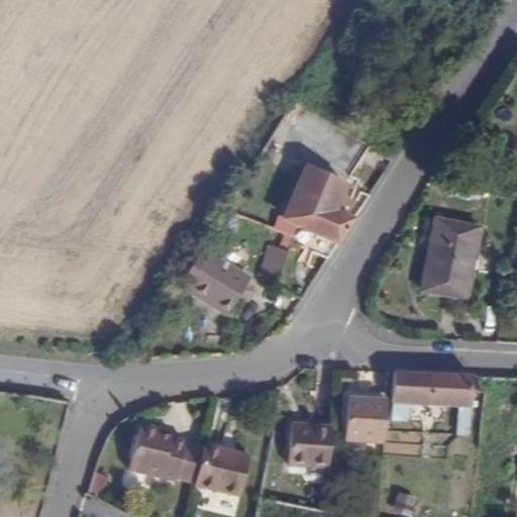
[(371,142),(304,105),(284,163),(311,172),(293,227),(306,231),(305,234),(345,247),(350,238),(362,221),(343,211),(353,185),(371,142)]
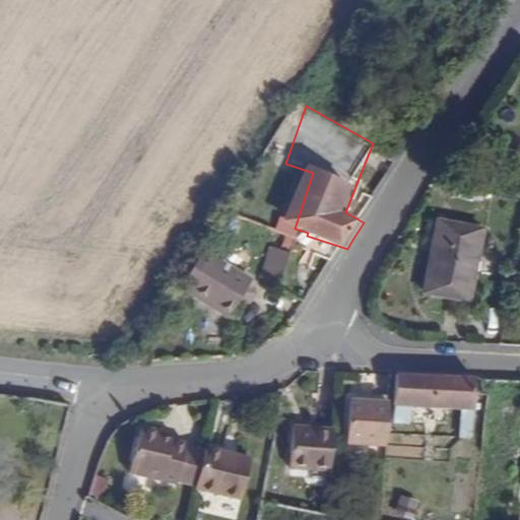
[(488,239),(443,228),(426,302),(469,312),(488,239)]
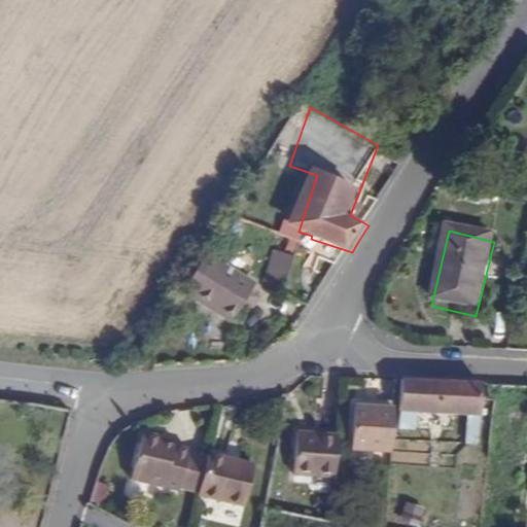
[(261,283),(281,291),(293,256),(274,250),(261,283)]
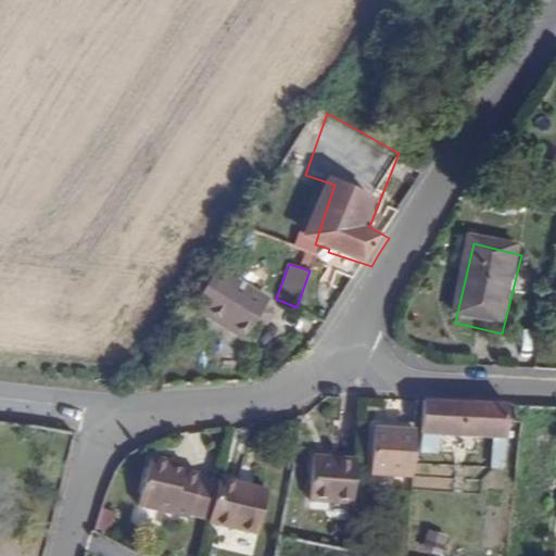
[(268,301),(215,272),(212,275),(193,304),(190,311),(245,341),(257,319),(267,325),(273,315),(264,310),(268,301)]
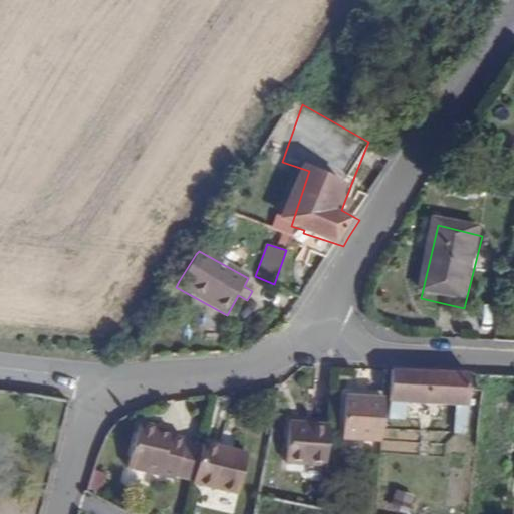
[(468,406),(470,376),(425,373),(393,371),(391,402),(468,406)]
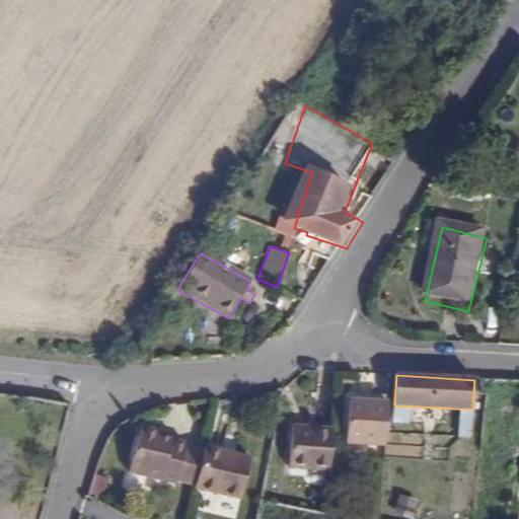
[(350,401),(389,405),(390,398),(350,394),(350,401)]
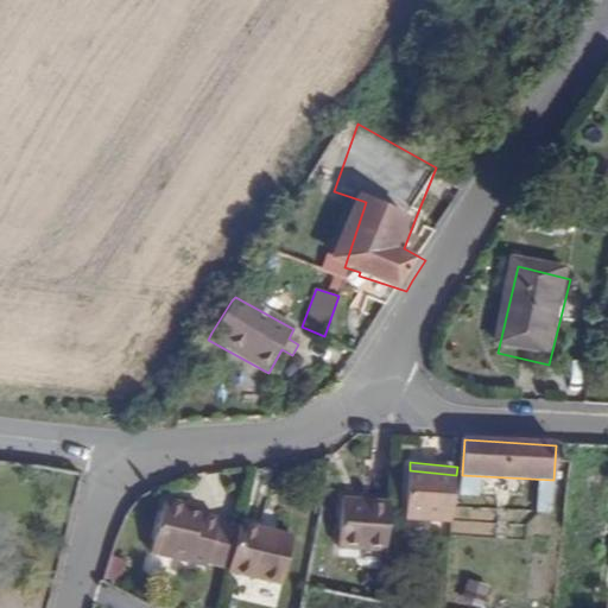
[(406,523),(453,526),(455,499),(456,475),(410,470),(406,523)]
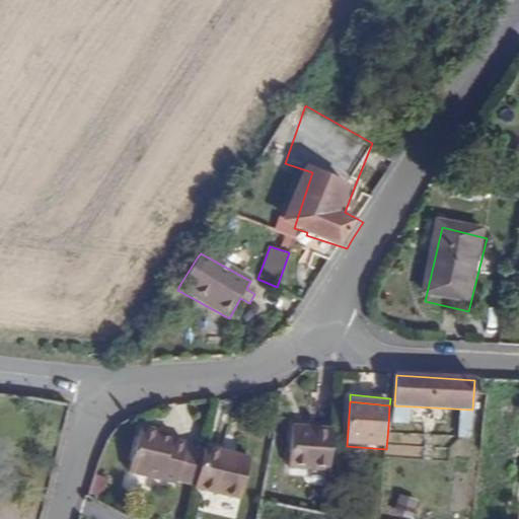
[(291,429),(334,432),(335,424),(291,421),(291,429)]
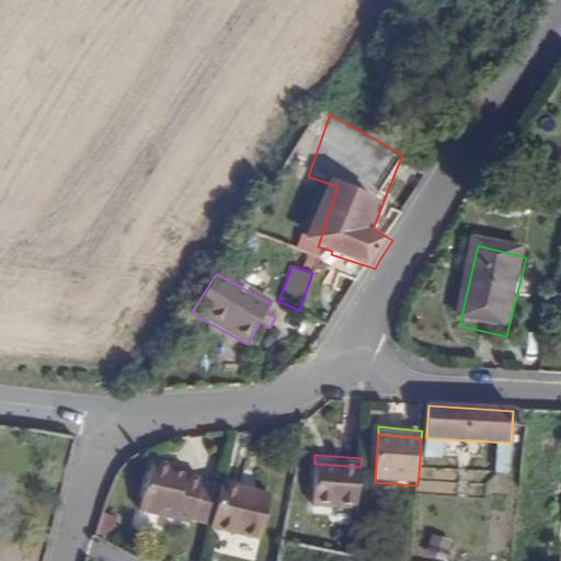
[(215,522),(222,487),(201,481),(202,477),(172,470),(174,464),(152,458),(141,507),(191,519),(192,516),(215,522)]
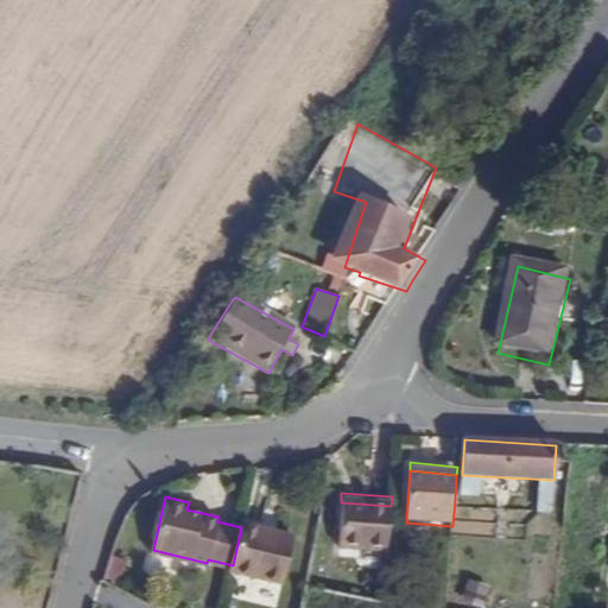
[(339,551),(387,555),(391,506),(341,502),(339,551)]
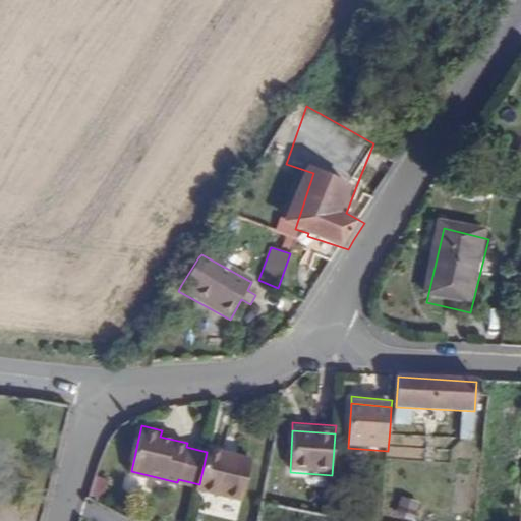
[(252,456),(208,447),(207,452),(199,484),(197,488),(243,499),(252,456)]
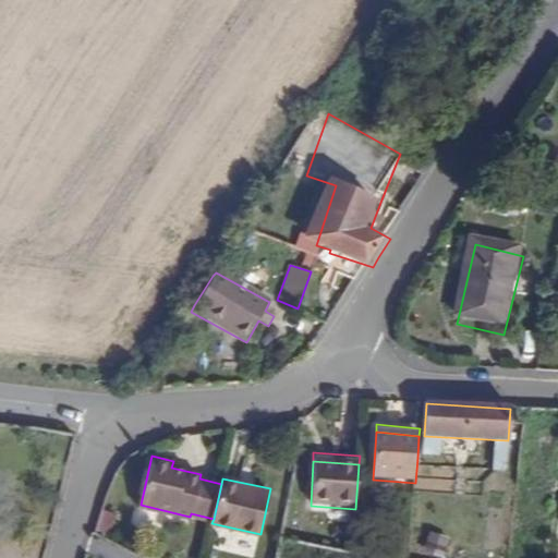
All buildings are outlined.
